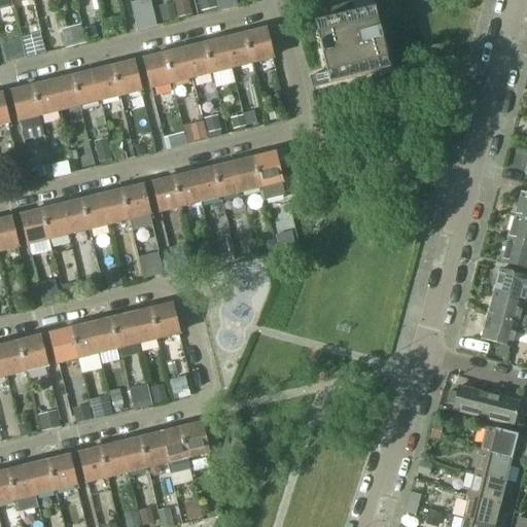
[(187,0),(172,0),(177,20),(191,15),(187,0)]
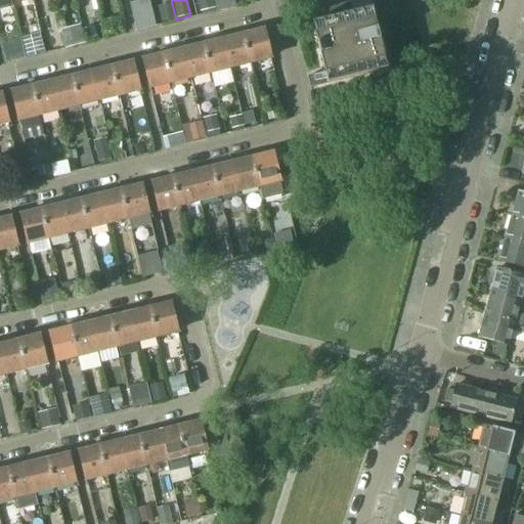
[(212,0),(202,0),(198,1),(201,12),(215,9),(212,0)]
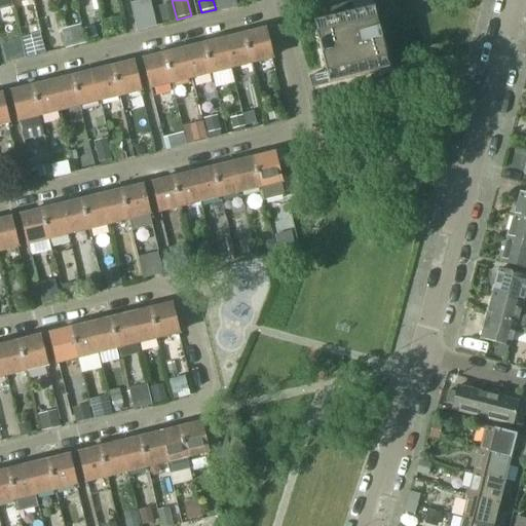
[(223,0),(214,0),(217,12),(226,10),(223,0)]
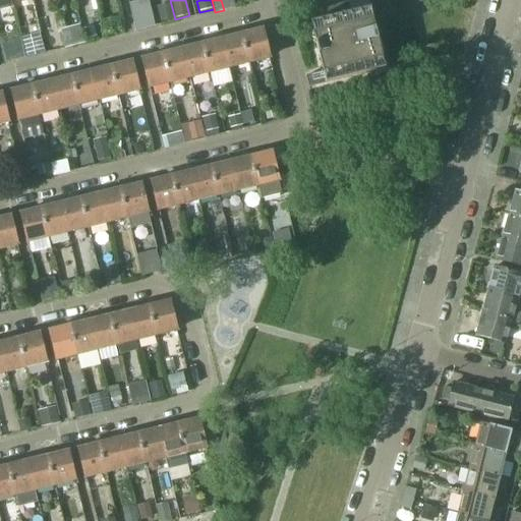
[(370,7),(351,11),(349,1),(308,11),(324,71),(309,74),(312,85),(386,68),(374,23),(372,17),(370,7)]
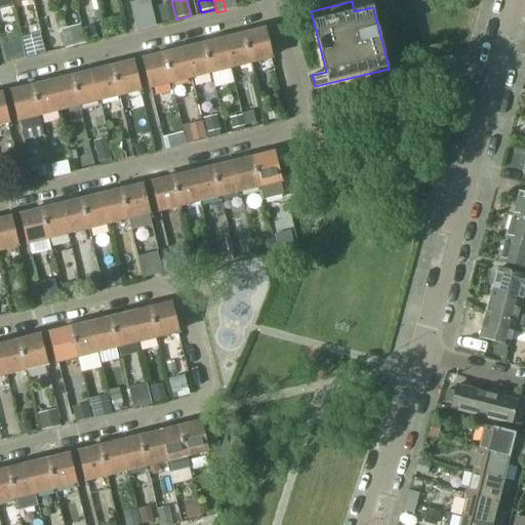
[(150,6),(131,10),(136,32),(155,28),(150,6)]
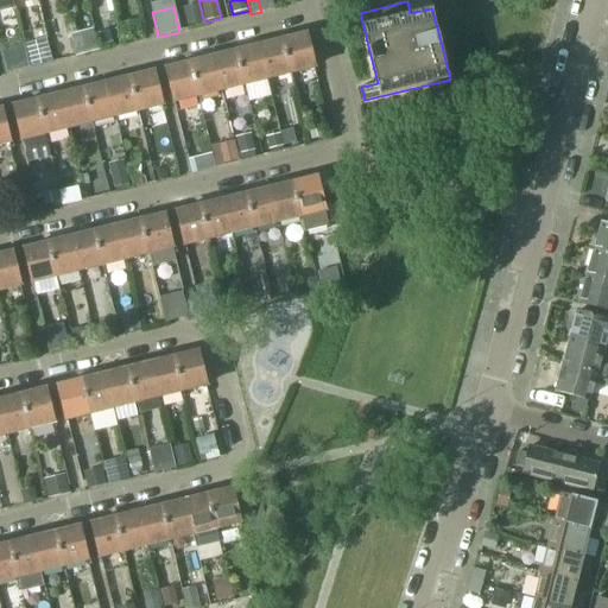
[(198,8),(184,11),(188,26),(202,23),(198,8)]
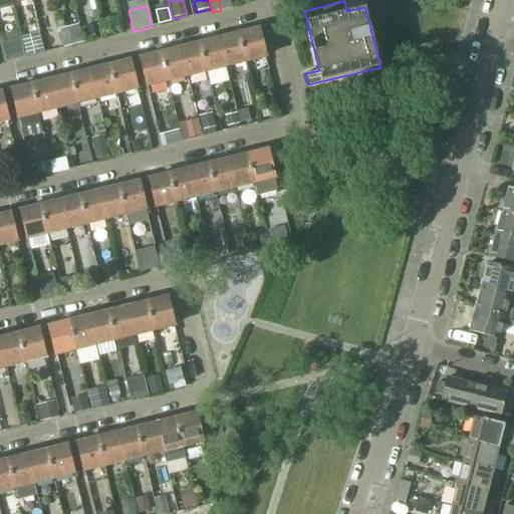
[(115,20),(99,24),(102,35),(117,31),(115,20)]
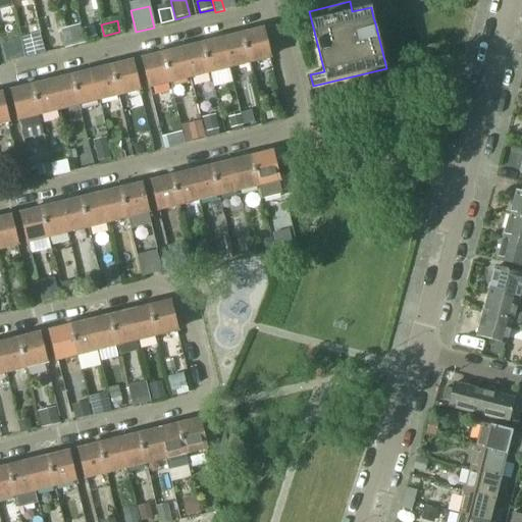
[(80,25),(61,31),(65,48),(85,43),(80,25)]
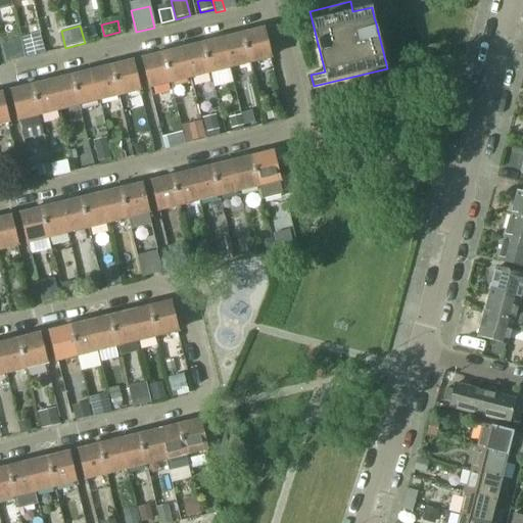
[(94,27),(84,29),(87,40),(97,38),(94,27)]
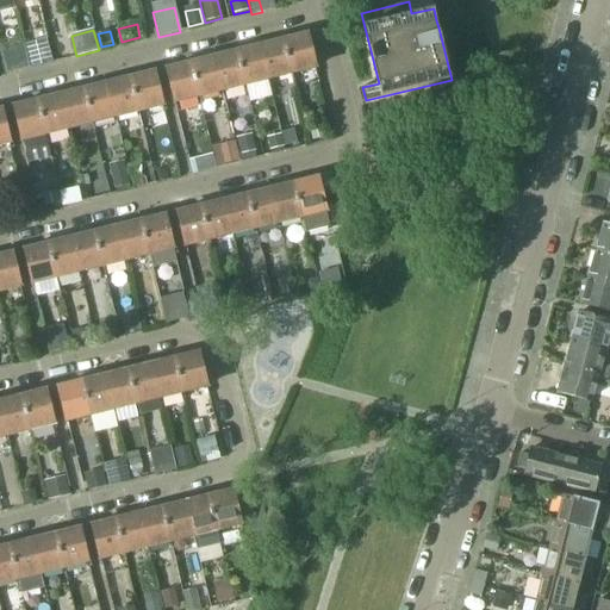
[(307,36),(282,42),(291,74),(316,68),(307,36)]
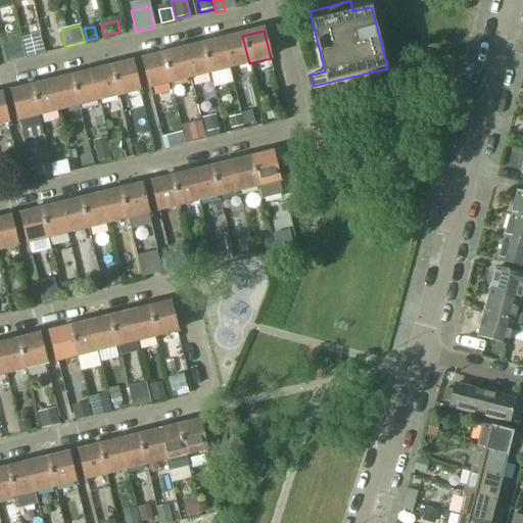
[(41,34),(20,39),(26,59),(45,54),(41,34)]
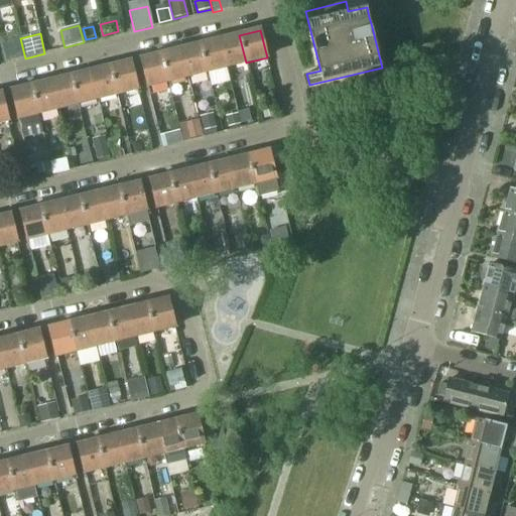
[(239,35),(220,39),(227,68),(246,62),(239,35)]
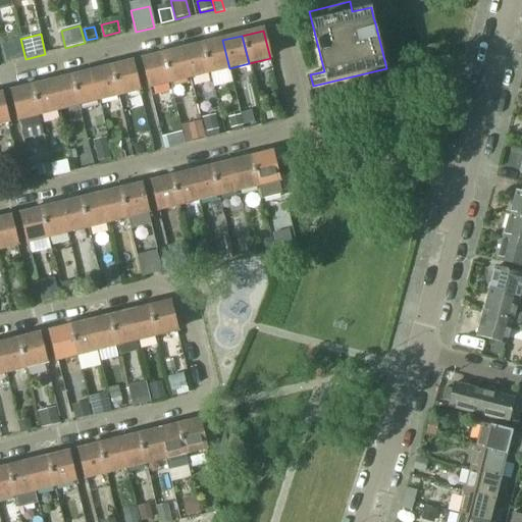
[(222,40),(203,45),(209,73),(229,68),(222,40)]
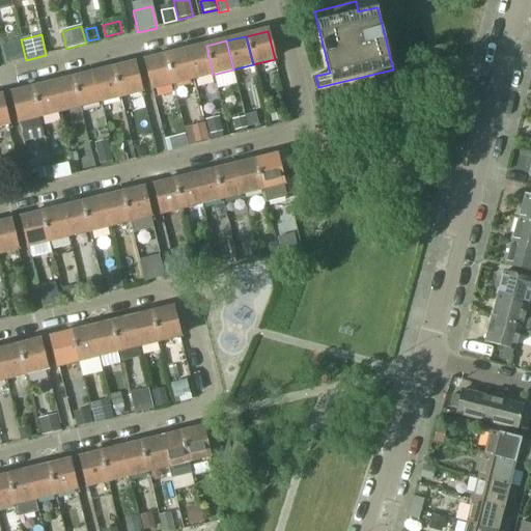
[(206,46),(186,51),(193,79),(213,75),(206,46)]
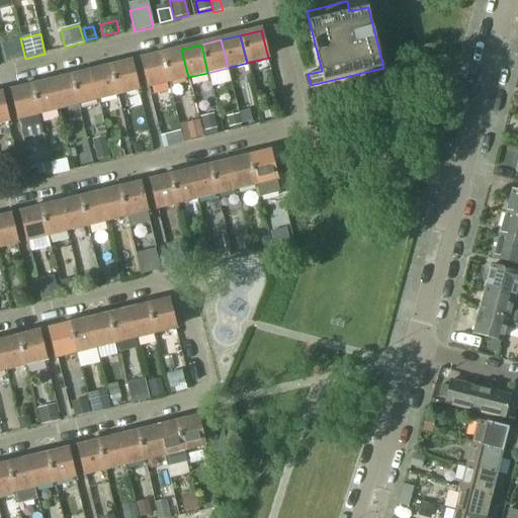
[(181,50),(162,55),(168,82),(188,77),(181,50)]
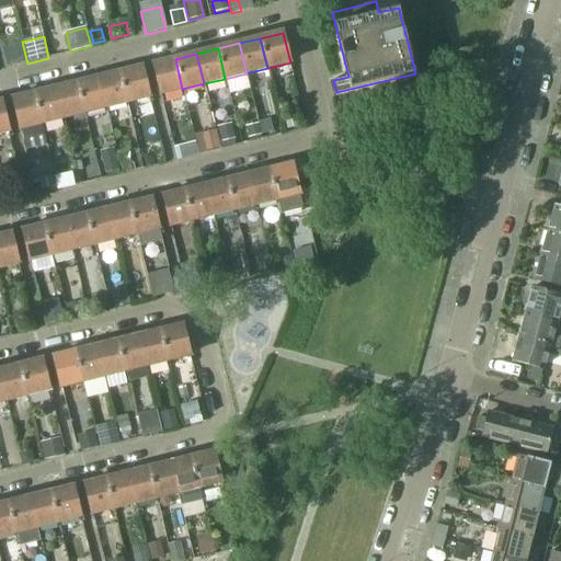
[(175,59),(153,65),(161,94),(182,89),(175,59)]
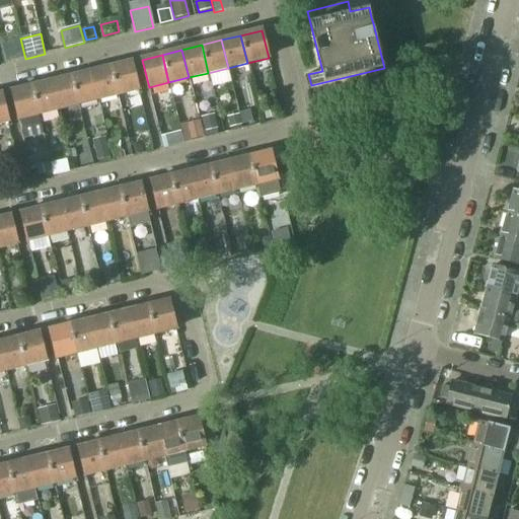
[(132,62),(112,67),(118,95),(138,90),(132,62)]
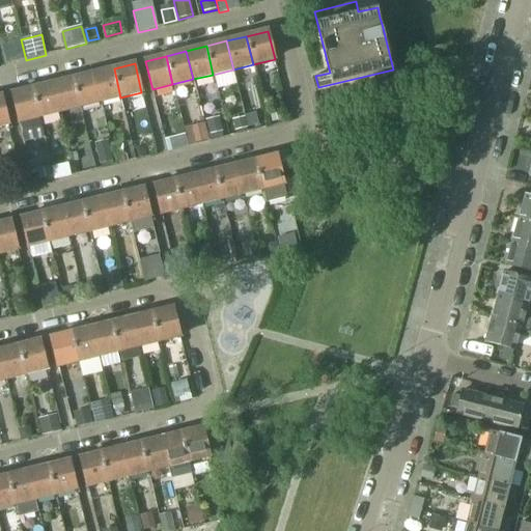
[(114,68),(94,74),(101,102),(120,98),(114,68)]
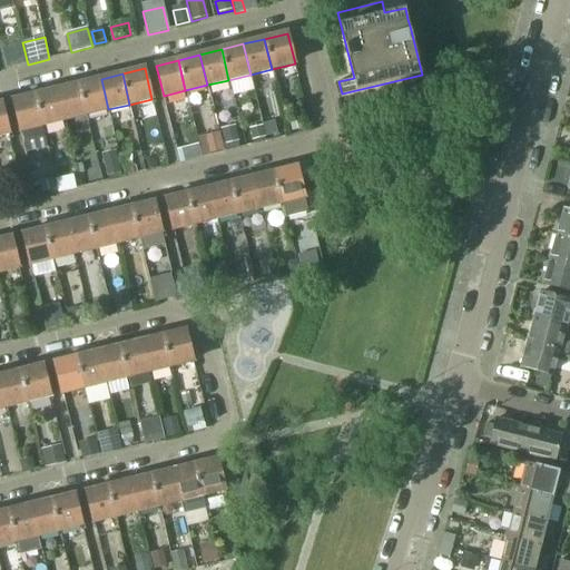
[(101,79),(79,85),(87,115),(108,109),(101,79)]
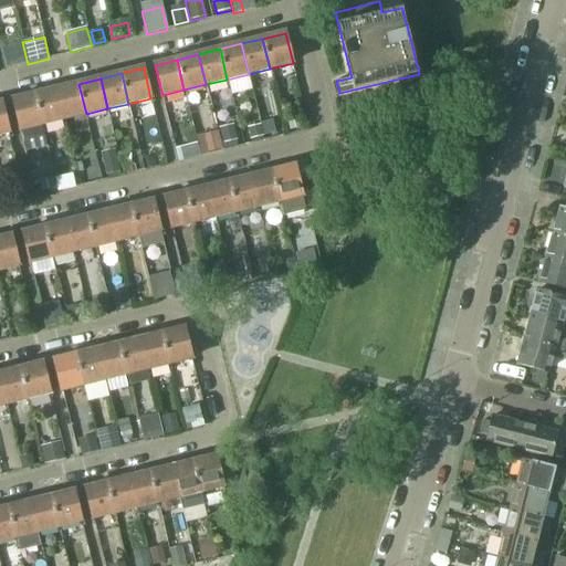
[(79,84),(56,90),(64,119),(86,114),(79,84)]
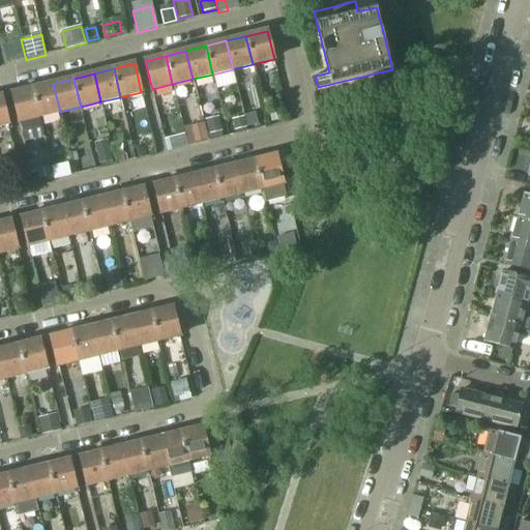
[(53,84),(33,89),(39,117),(60,112),(53,84)]
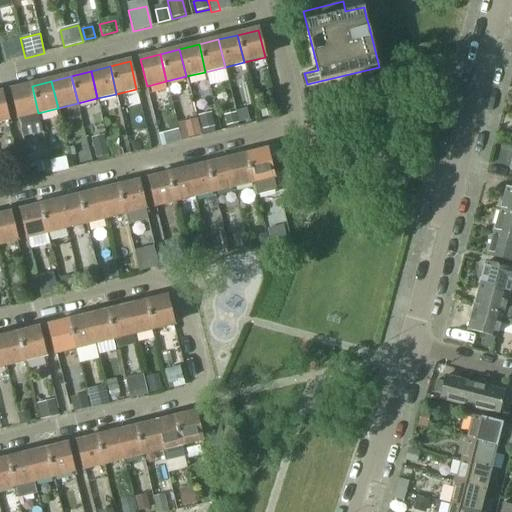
[(32,86),(12,90),(18,118),(38,113),(32,86)]
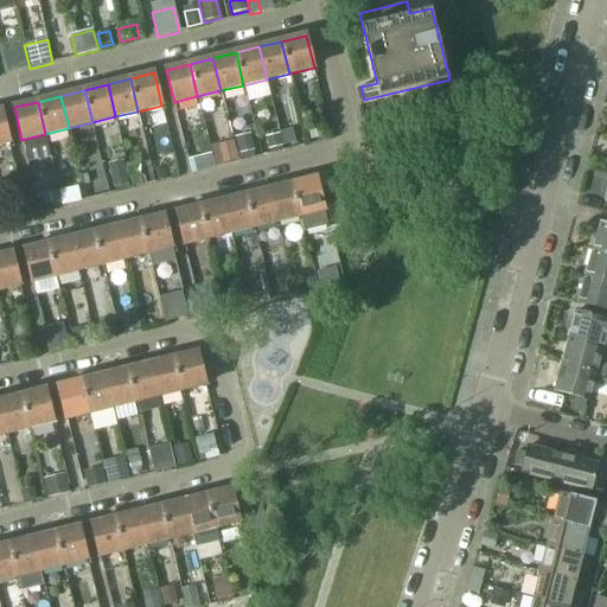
[(1,110),(0,110),(0,145),(10,142),(1,110)]
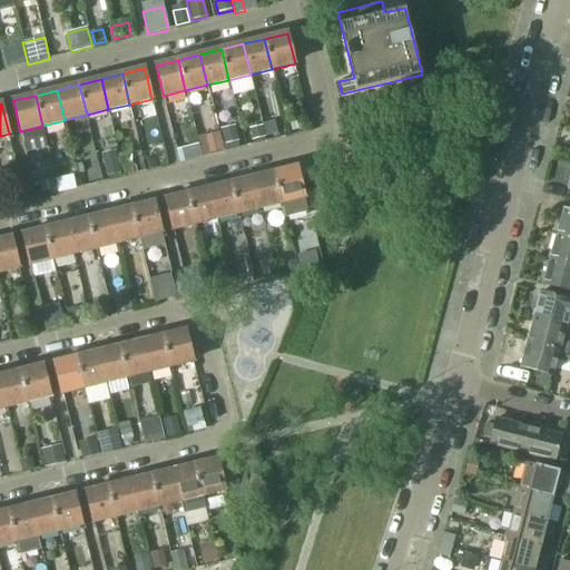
[(274,121),(262,125),(262,127),(265,138),(276,135),(274,121)]
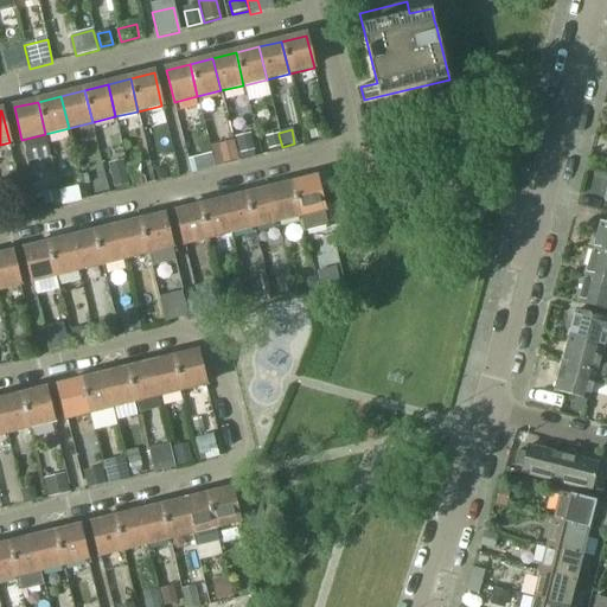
[(320,129),(308,133),(311,140),(323,138),(320,129)]
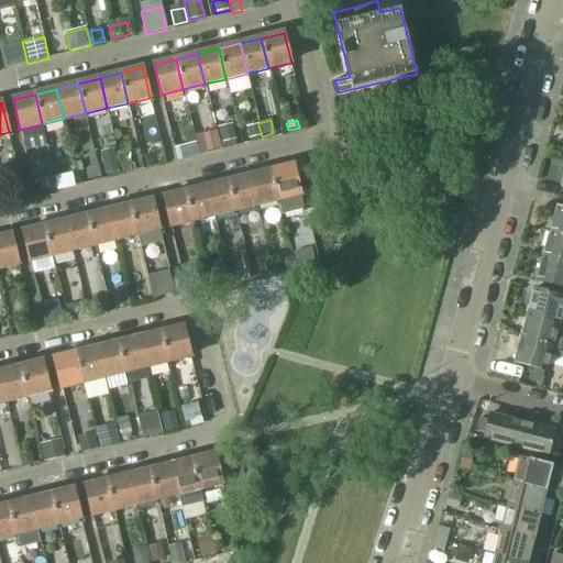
[(258,125),(246,128),(250,139),(262,136),(258,125)]
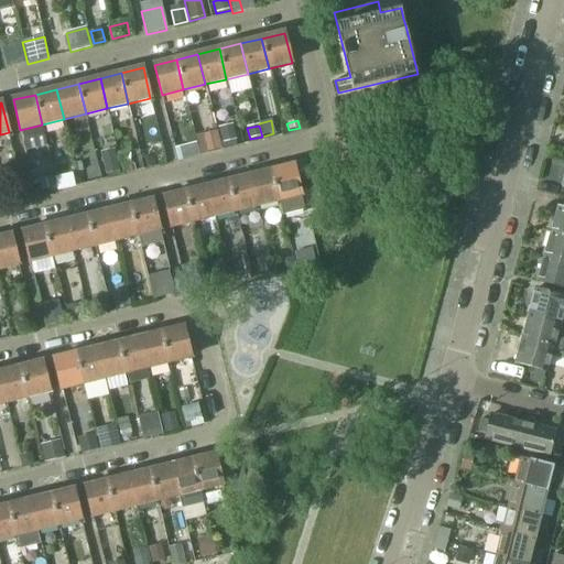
[(231,128),(219,131),(223,143),(235,140),(231,128)]
